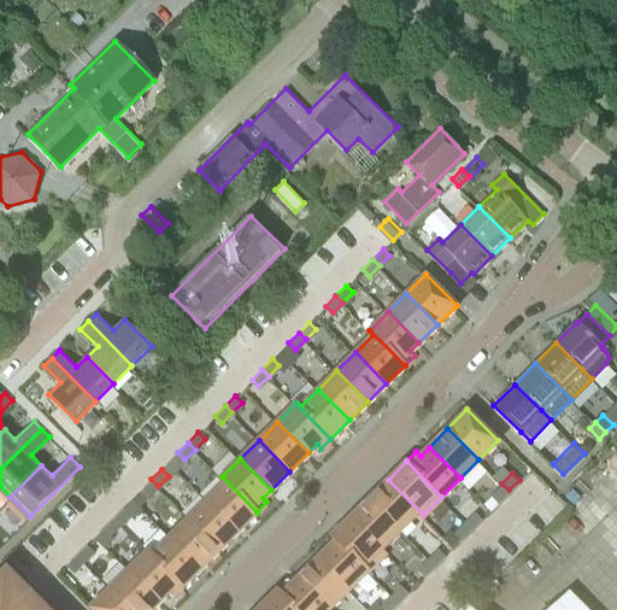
[(616,516),(575,475),(558,492),(599,533),(616,516)]
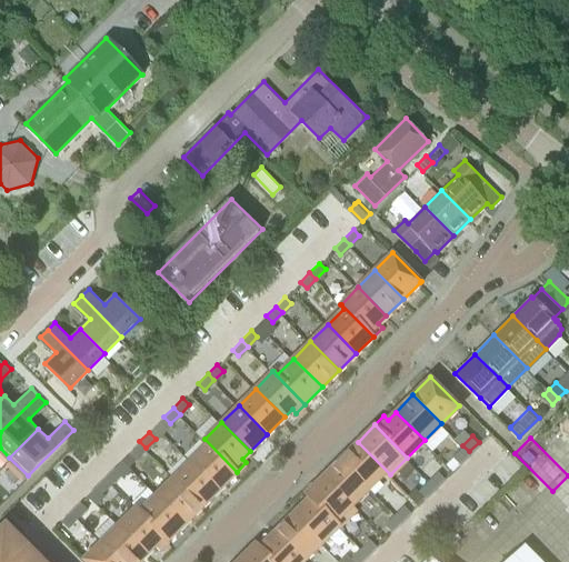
[(191,460),(220,489),(237,472),(205,439),(203,440),(208,443),(191,460)]
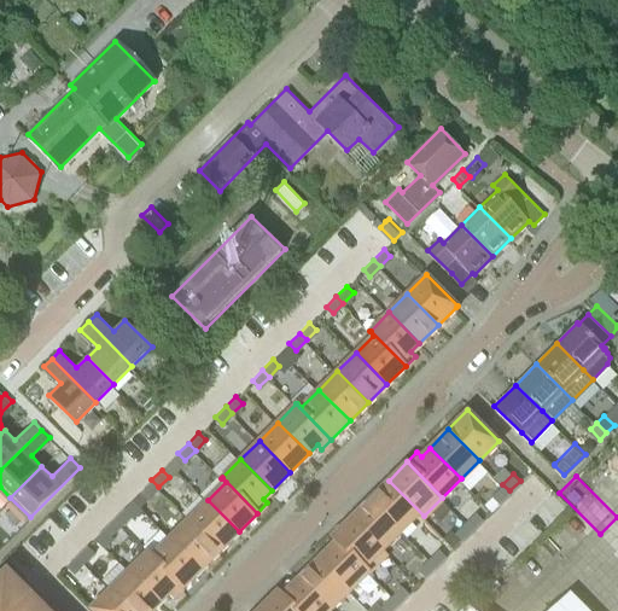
[(147,498),(158,487),(151,479),(141,490),(147,498)]
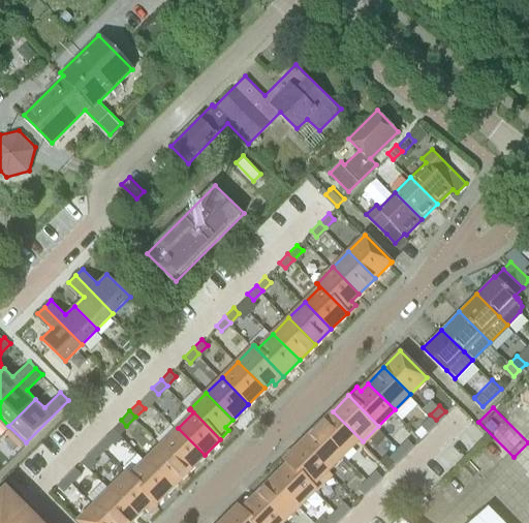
[(333,411),(317,427),(343,454),(359,438),(362,441),(363,441),(333,411)]
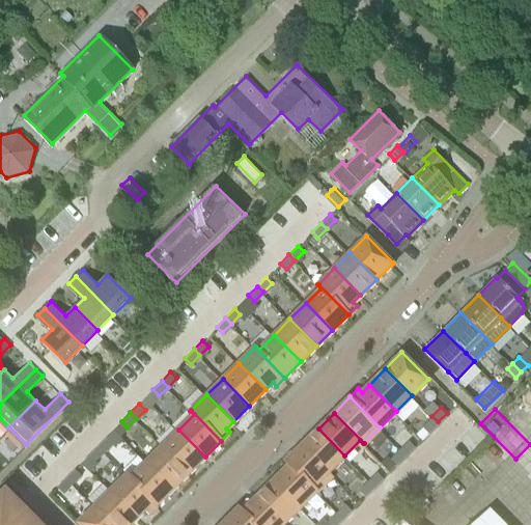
[(431,416),(423,424),(429,431),(438,421),(431,416)]
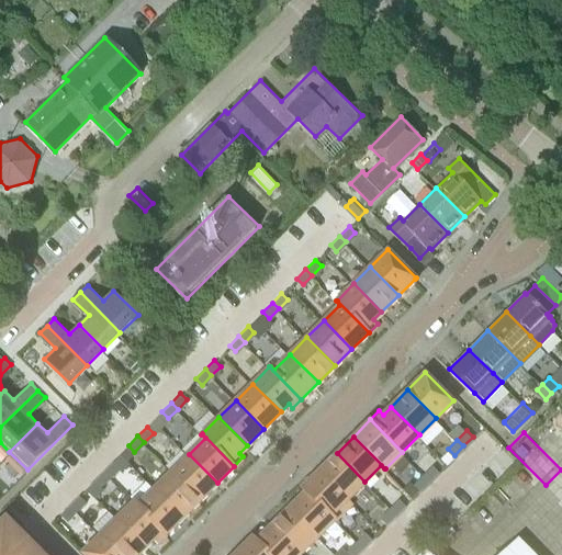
[(337,453),(319,469),(351,501),(352,501),(349,497),(364,482),(337,453)]
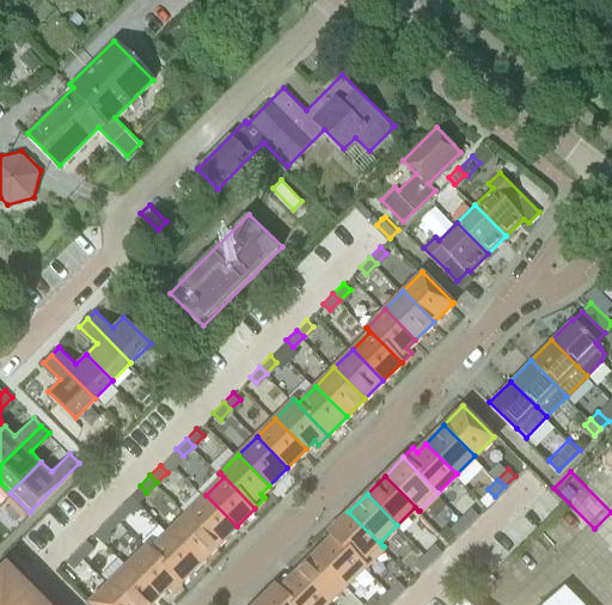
[(188,513),(218,544),(237,526),(206,495),(188,513)]
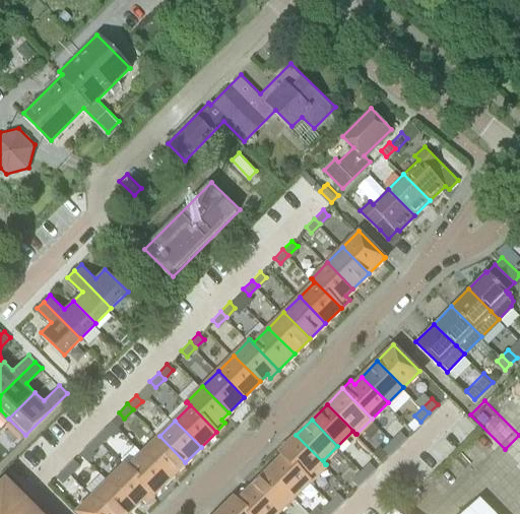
[(96,435),(102,440),(111,432),(105,426),(96,435)]
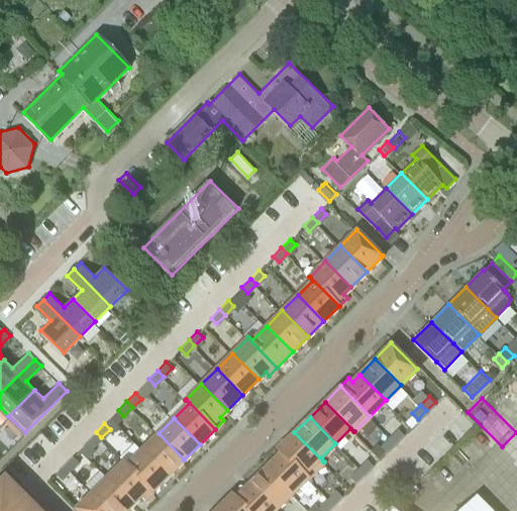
[(404,432),(398,427),(390,435),(396,441),(404,432)]
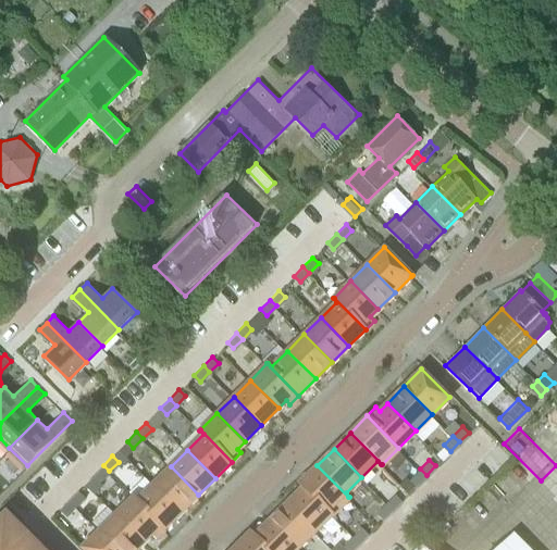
[(100,480),(109,471),(103,465),(94,474),(100,480)]
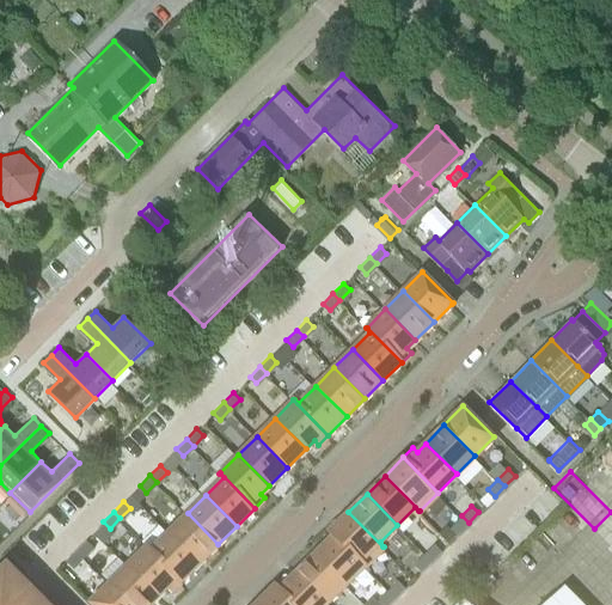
[(330,530),(365,566),(383,547),(348,512),(330,530)]
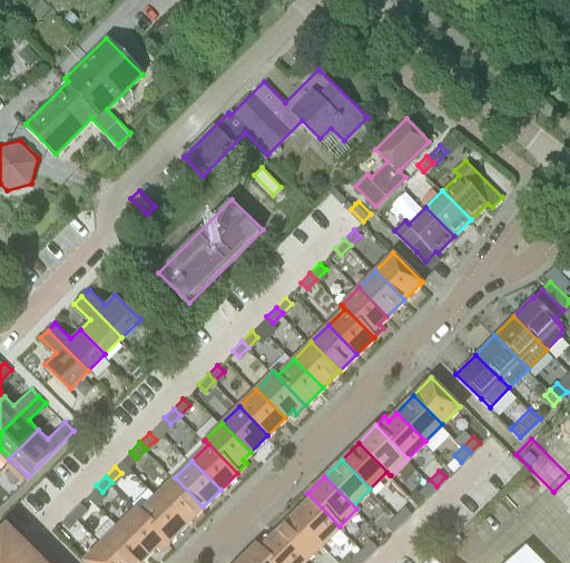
[(157,494),(186,523),(203,506),(175,477),(157,494)]
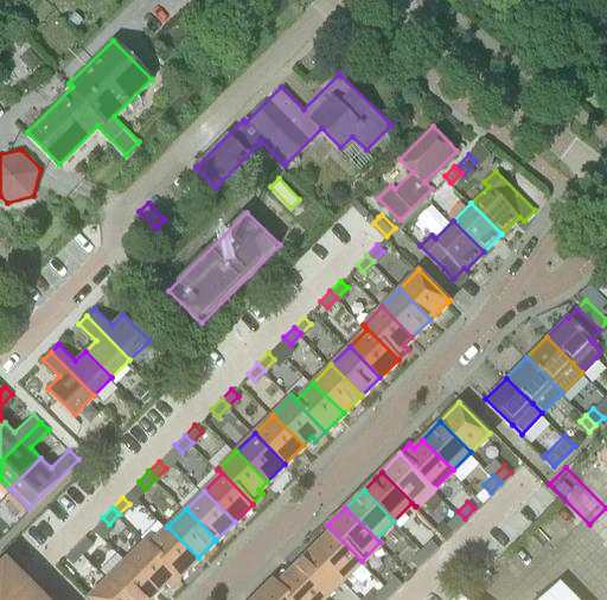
[(465,518),(458,511),(447,522),(454,528),(465,518)]
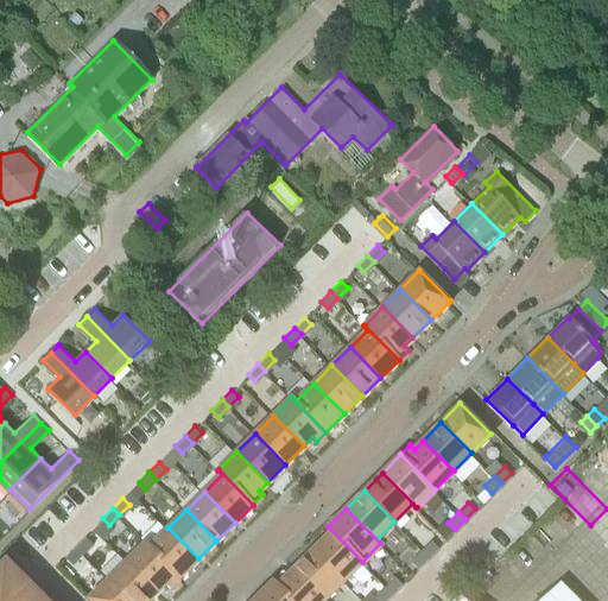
[(314,549),(344,580),(362,562),(328,526),(327,527),(331,531),(314,549)]
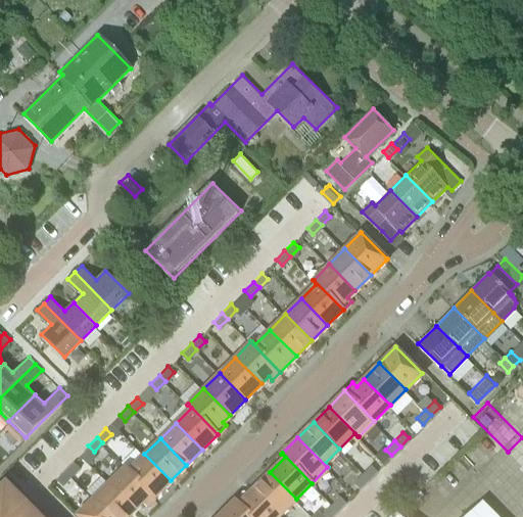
[(126,466),(155,496),(171,480),(144,454),(130,469),(126,465),(126,466)]
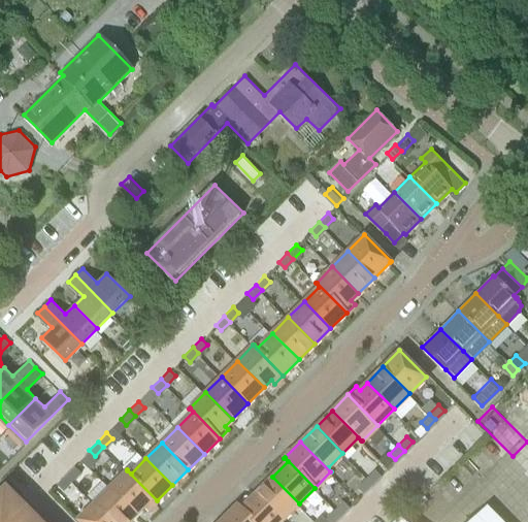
[(66,472),(72,479),(80,469),(74,464),(66,472)]
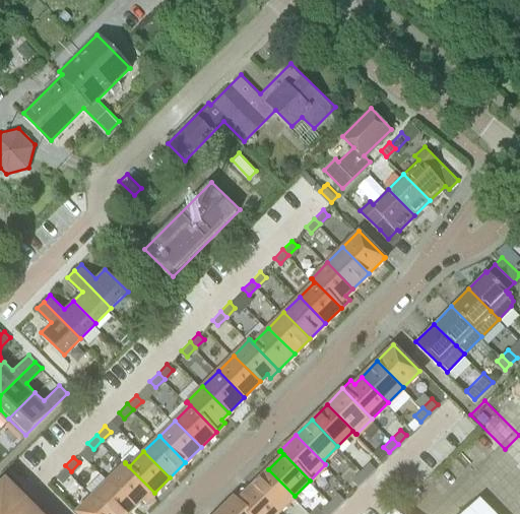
[(375,466),(370,460),(361,469),(367,474),(375,466)]
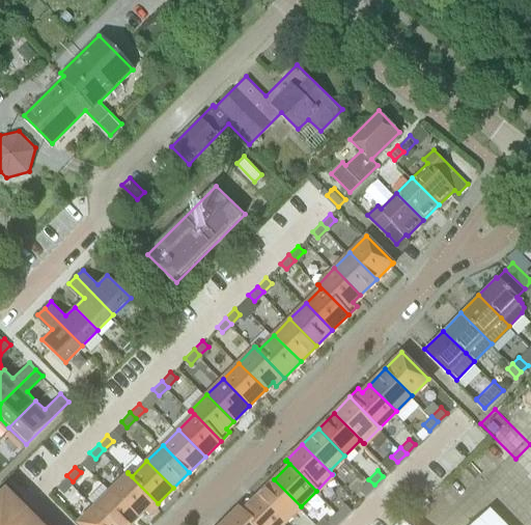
[(111,489),(138,516),(145,508),(149,512),(158,503),(128,473),(111,489)]
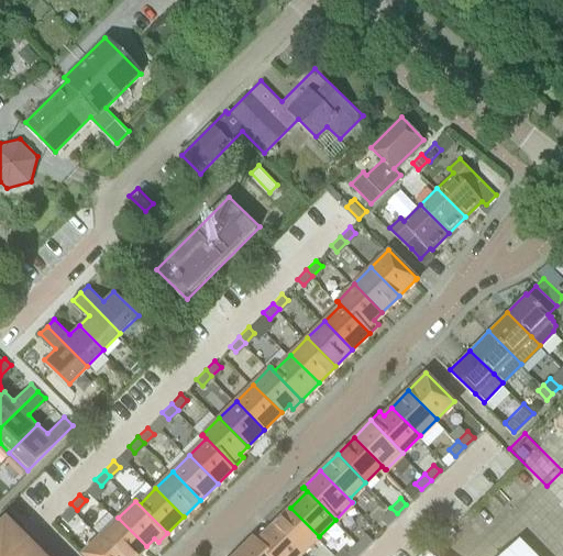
[(67,519),(77,510),(70,503),(61,513),(67,519)]
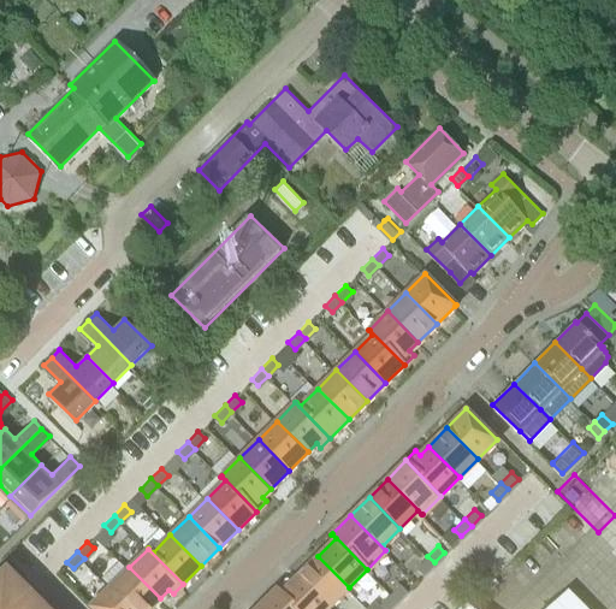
[(300,574),(330,605),(349,587),(318,556),(300,574)]
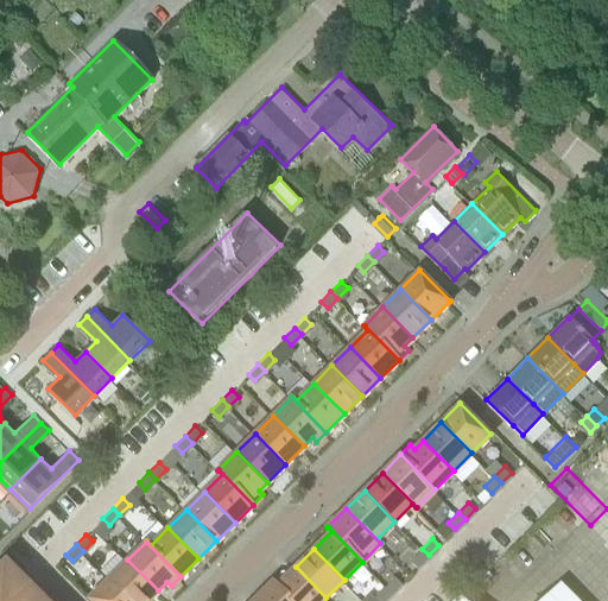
[(429,555),(422,549),(412,558),(418,565),(429,555)]
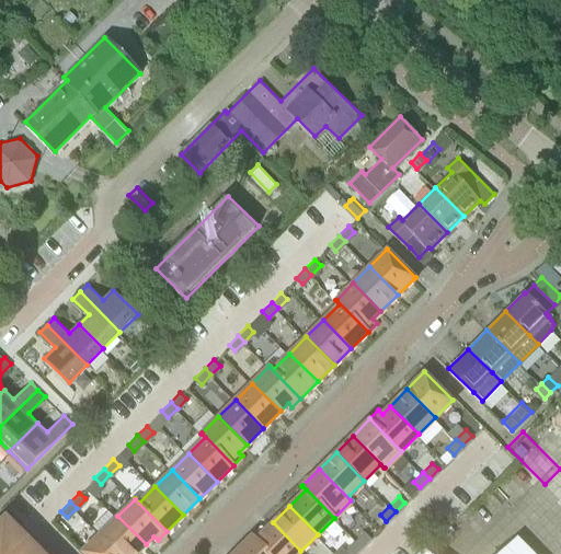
[(101,533),(122,553),(136,553),(146,544),(117,516),(101,533)]
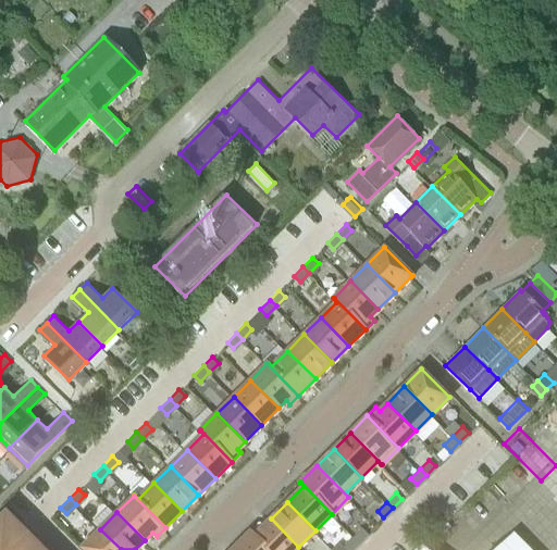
[(271,519),(262,526),(259,523),(250,532),(268,549),(295,549),(298,547),(271,519)]
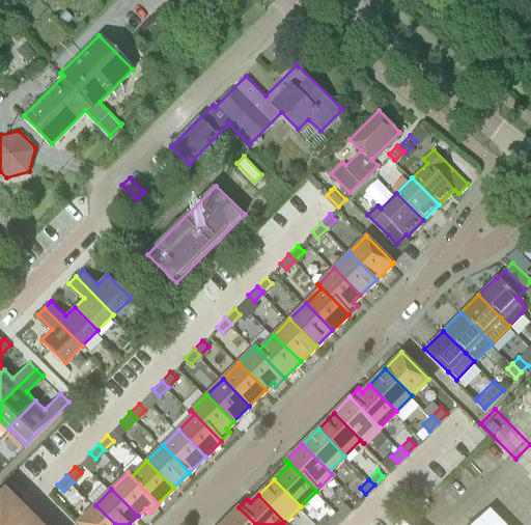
[(6,498),(0,503),(0,524),(36,524),(31,519),(32,519),(19,505),(16,507),(6,498)]
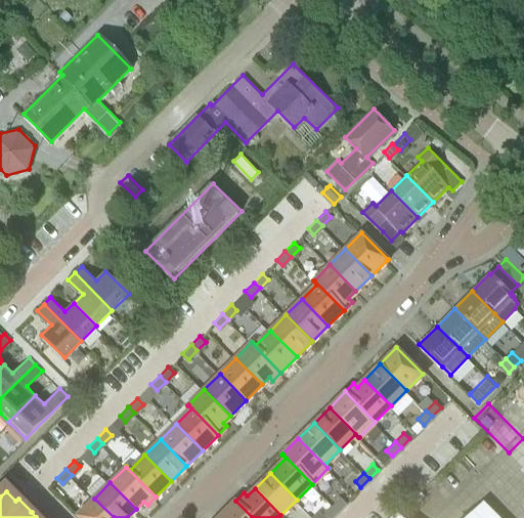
[(347,501),(341,495),(333,504),(338,510),(347,501)]
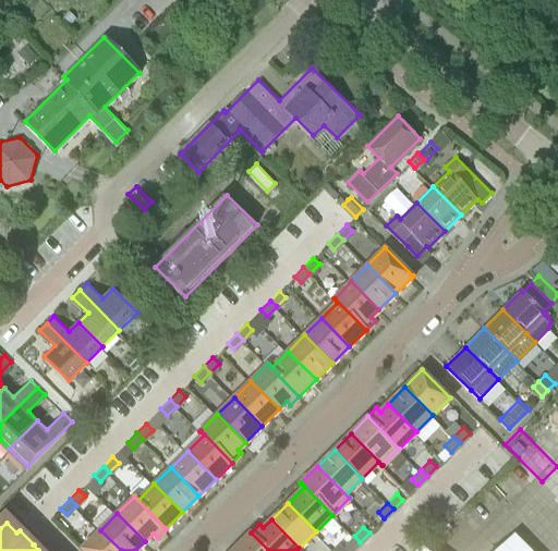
[(83,547),(86,550),(121,550),(100,530),(83,547)]
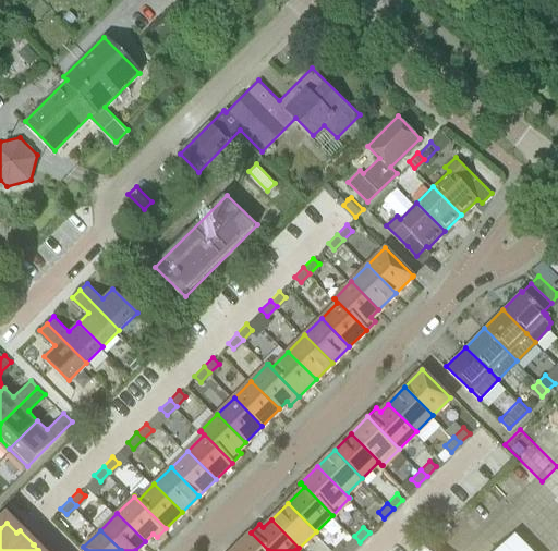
[(535,550),(517,531),(496,550),(535,550)]
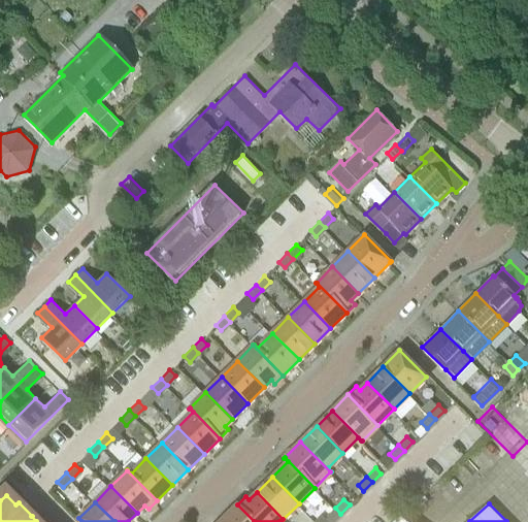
[(222,520),(223,521),(254,521),(237,504),(222,520)]
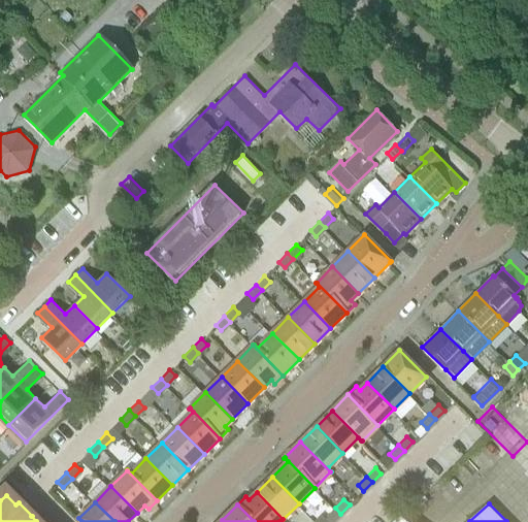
[(332,521),(340,514),(335,508),(326,517),(331,521),(332,521)]
